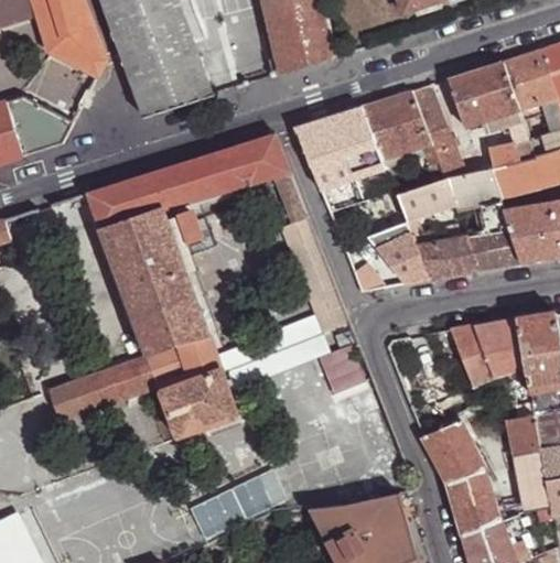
[(0,24),(38,13),(32,0),(0,0),(0,24)]
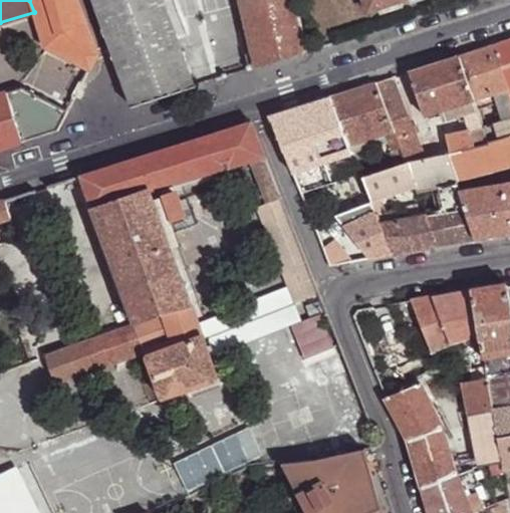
[(94,54),(74,0),(29,0),(34,12),(42,46),(88,67),(94,54)]
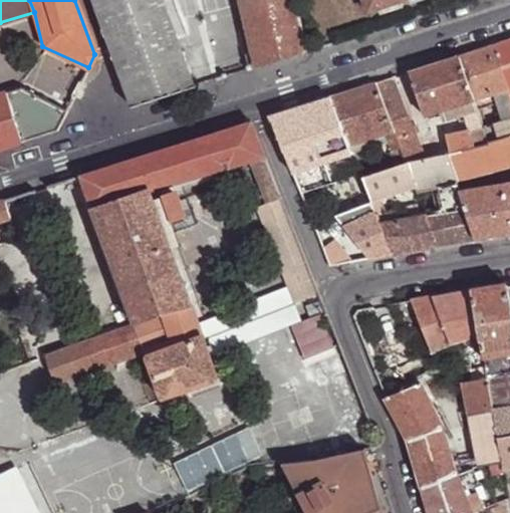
[(89,0),(130,108),(194,86),(184,59),(166,11),(161,0),(89,0)]
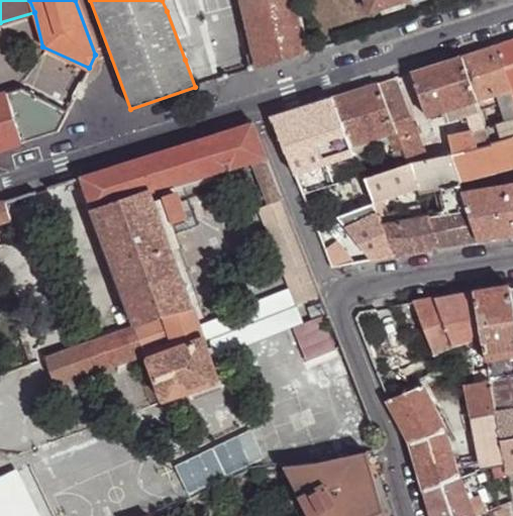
[(237,0),(255,68),(295,55),(291,43),(304,39),(292,0),(237,0)]
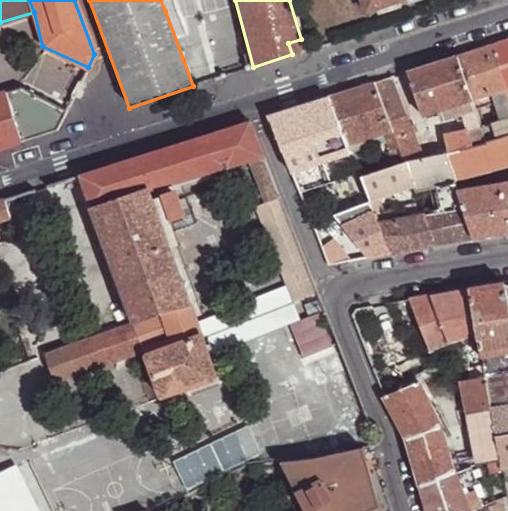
[(356,0),(361,12),(399,0),(356,0)]
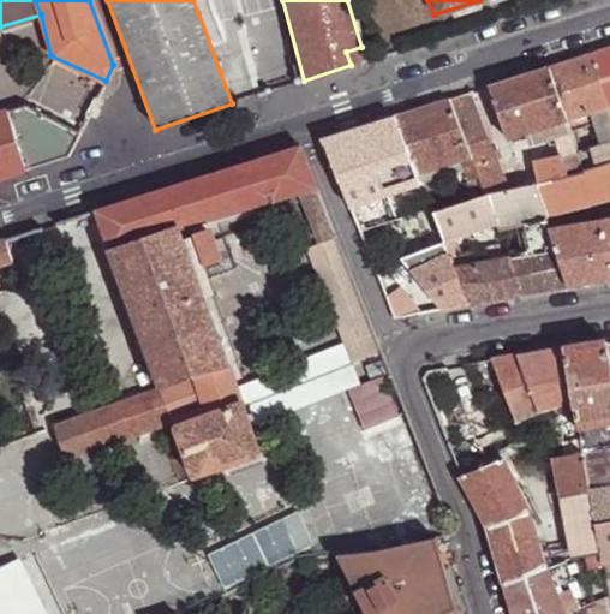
[(220,71),(241,64),(250,61),(231,4),(198,13),(220,71)]
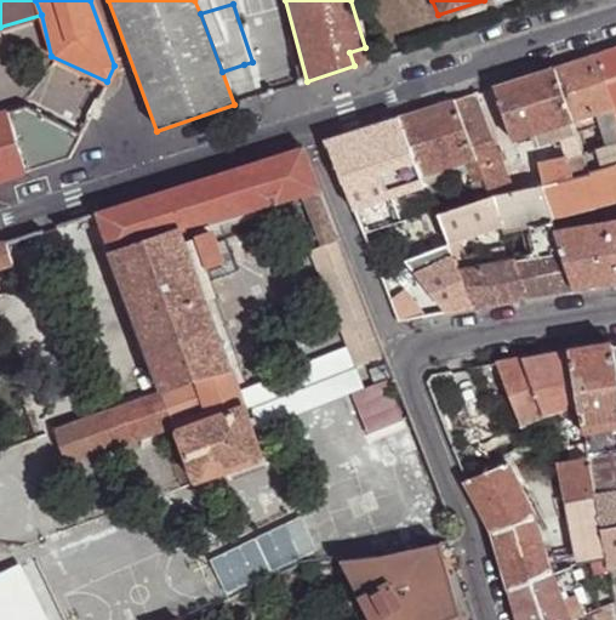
[(615,46),(593,53),(610,107),(615,103),(615,46)]
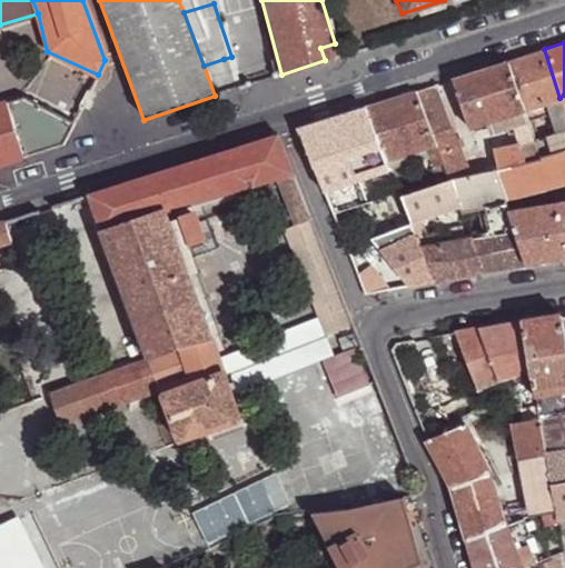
[(325,60),(337,57),(335,43),(320,48),(325,60)]
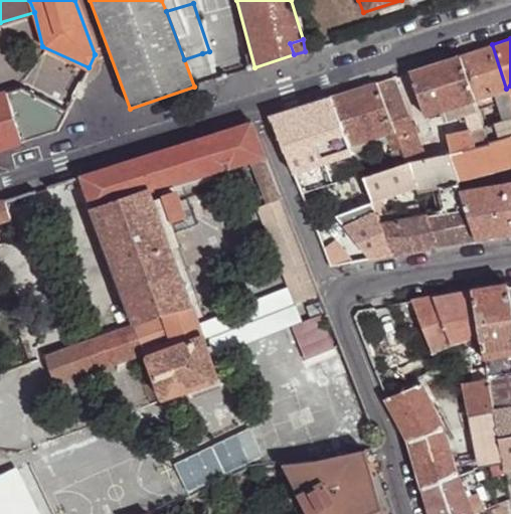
[(492,44),(456,55),(471,99),(491,93),(506,89),(492,44)]
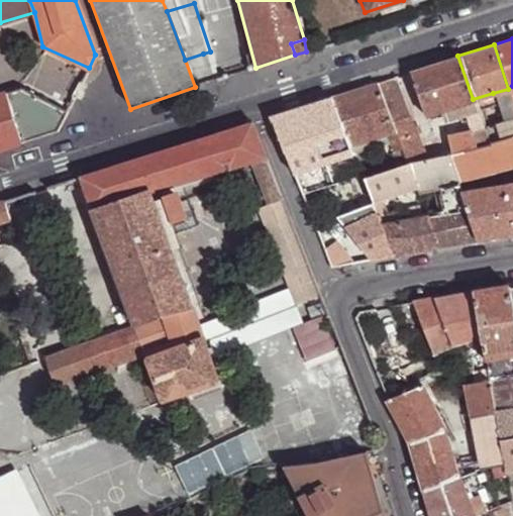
[(195,87),(211,82),(203,54),(185,60),(195,87)]
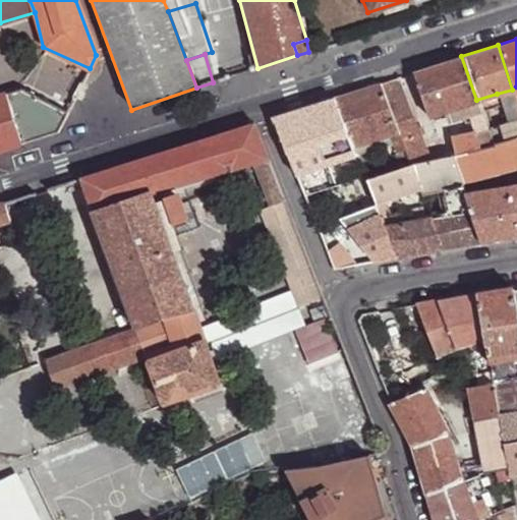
[(461,56),(411,72),(426,115),(445,110),(464,104),(476,100),(461,56)]
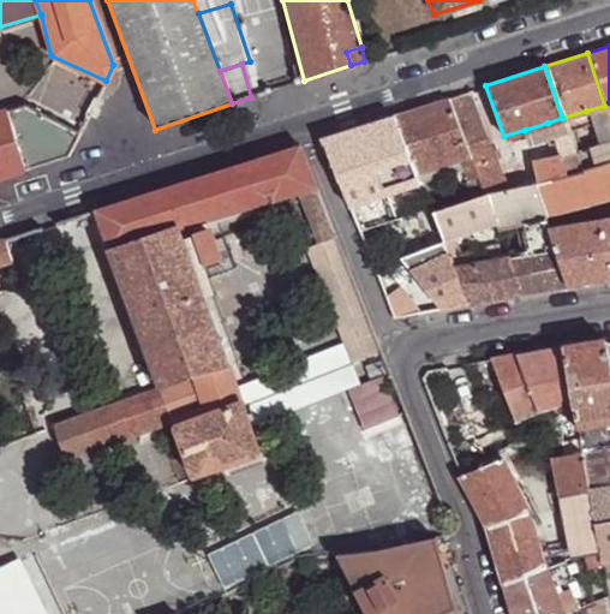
[(466,91),(446,97),(467,156),(483,196),(488,195),(503,192),(484,136),(482,137),(466,91)]
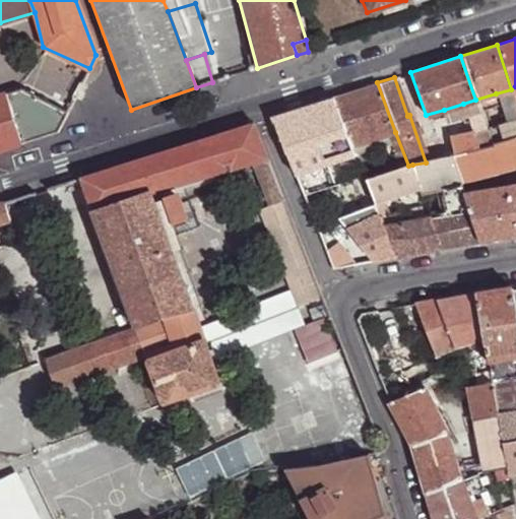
[(331,98),(346,134),(351,146),(384,135),(395,132),(377,82),(331,98)]
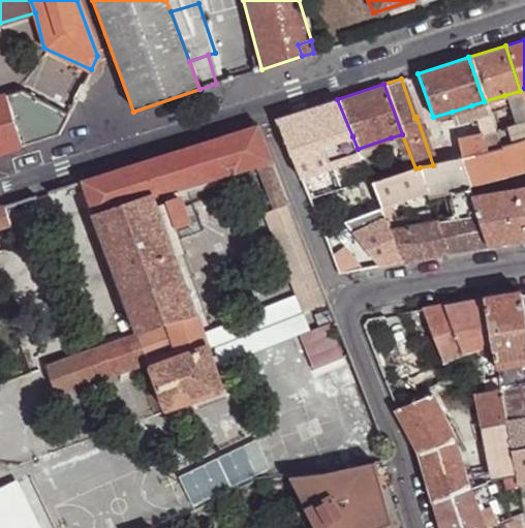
[(0,152),(56,133),(67,114),(20,89),(0,95),(0,152)]
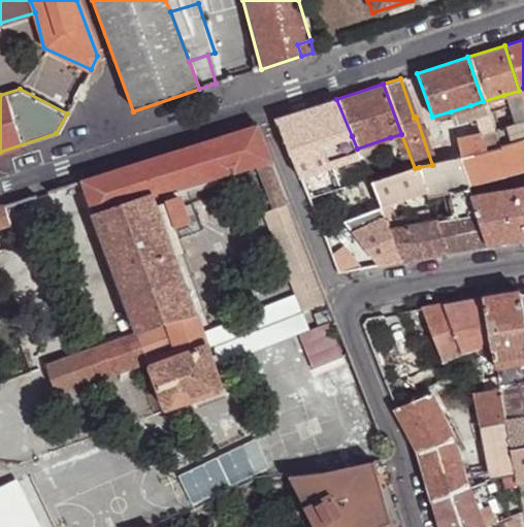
[(513,125),(523,121),(523,105),(519,91),(503,95),(513,125)]
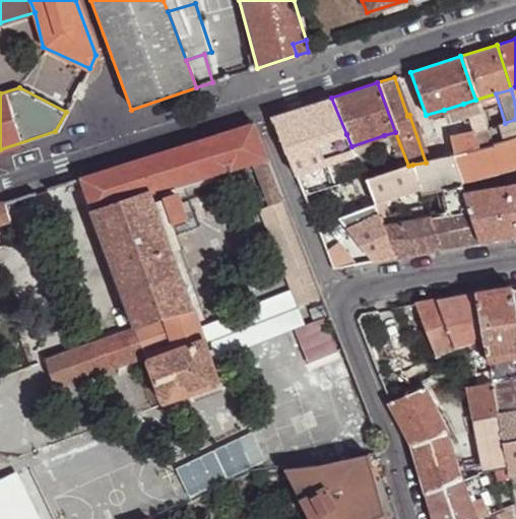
[(270,117),(284,153),(346,134),(331,98),(270,117)]
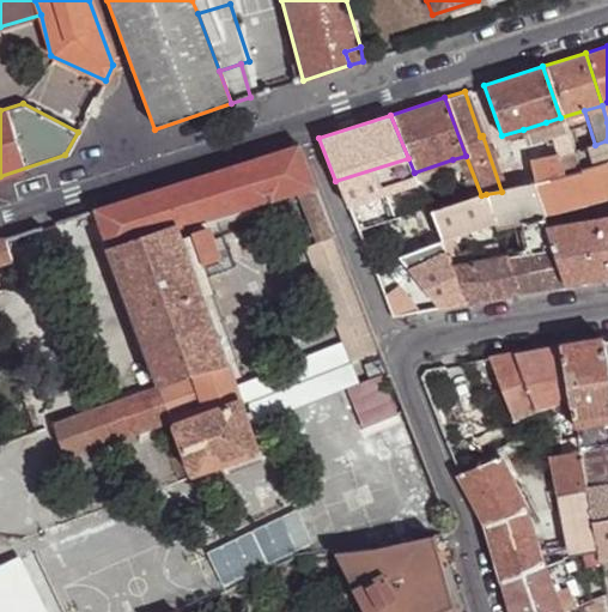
[(546,122),(551,139),(566,134),(560,117),(546,122)]
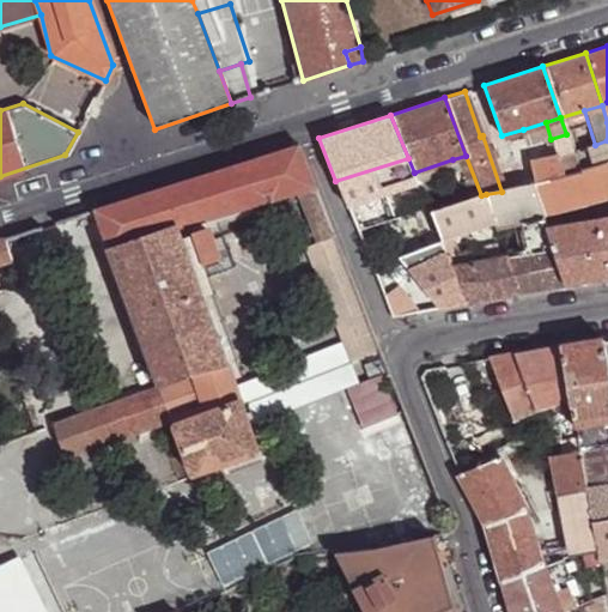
[(529,145),(551,139),(546,122),(523,129),(529,145)]
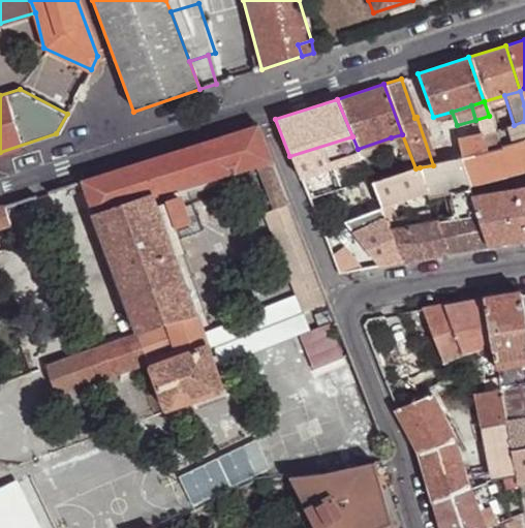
[(475,120),(482,135),(494,131),(489,116),(475,120)]
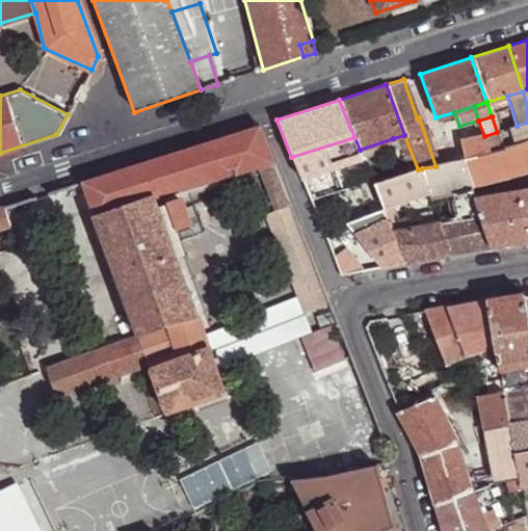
[(527,122),(517,126),(497,132),(503,147),(527,139),(527,122)]
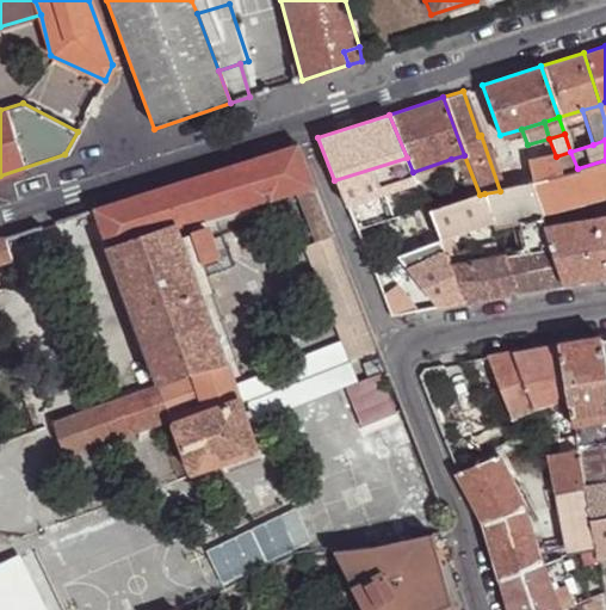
[(296,143),(92,209),(155,383),(51,421),(63,454),(168,416),(190,473),(255,451),(246,426),(232,383),(177,226),(295,191),(311,185),(296,143)]
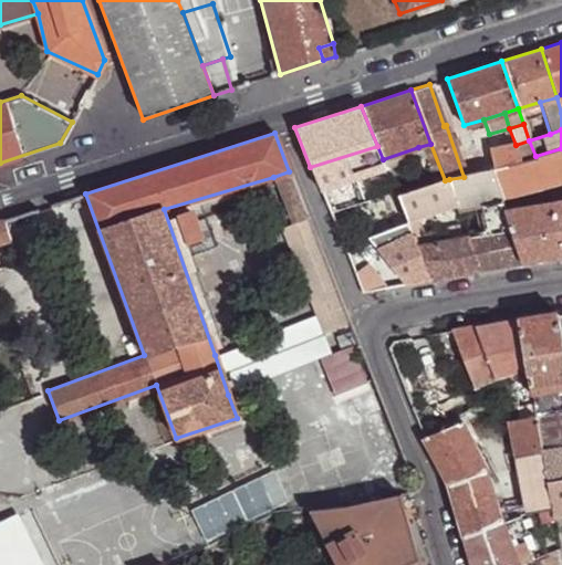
[(529,140),(516,145),(521,163),(536,158),(536,156),(529,140)]
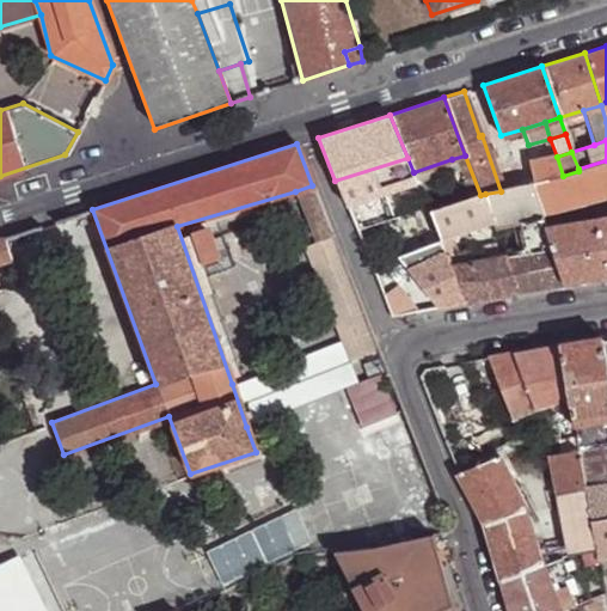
[(480,195),(465,156),(452,159),(468,200),(480,195)]
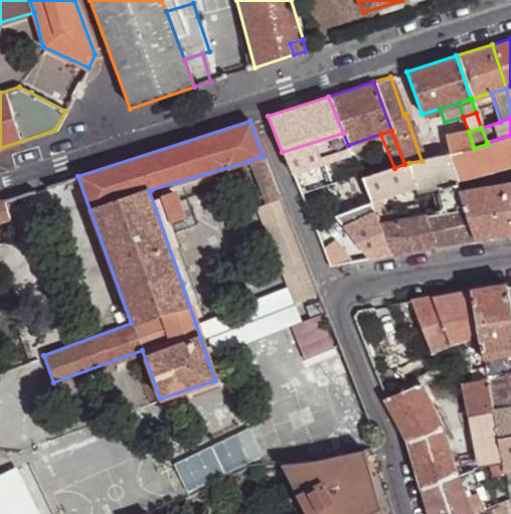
[(429,144),(434,158),(447,155),(474,148),(469,132),(429,144)]
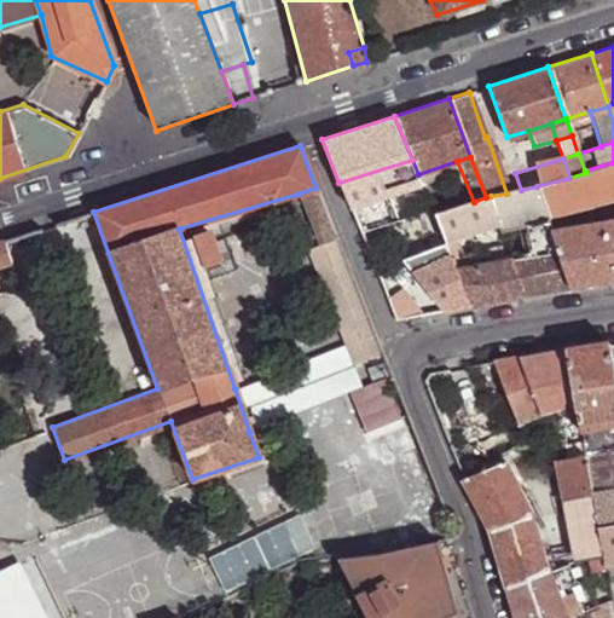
[(569,178),(537,186),(546,212),(613,194),(613,162),(585,171),(585,173),(569,178)]
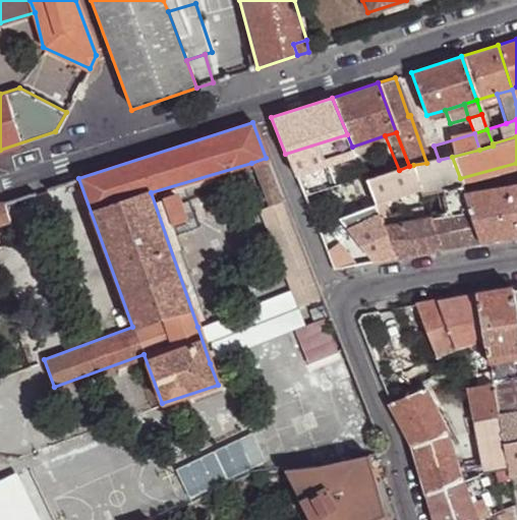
[(419,187),(422,195),(440,191),(447,215),(469,211),(465,194),(460,178),(452,157),(439,160),(426,163),(413,165),(419,187)]
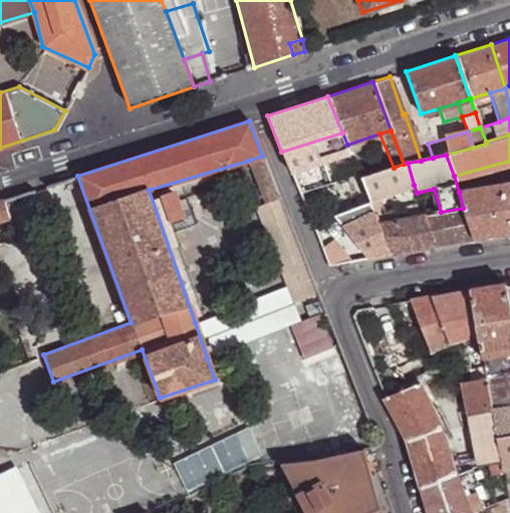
[(248,161),(265,202),(278,198),(262,156),(248,161)]
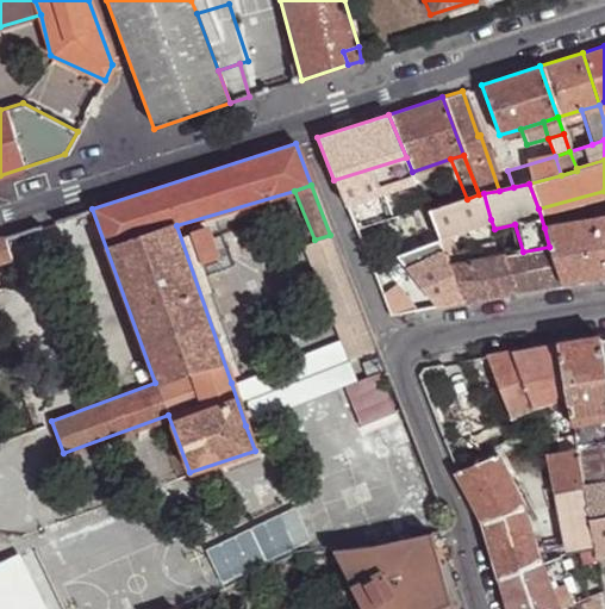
[(467,199),(429,211),(437,236),(484,223),(491,219),(484,193),(479,194),(467,199)]
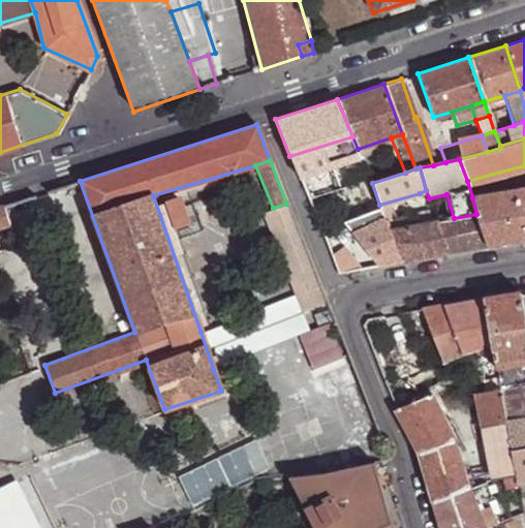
[(476,214),(488,246),(524,240),(524,188),(472,197),(476,214)]
